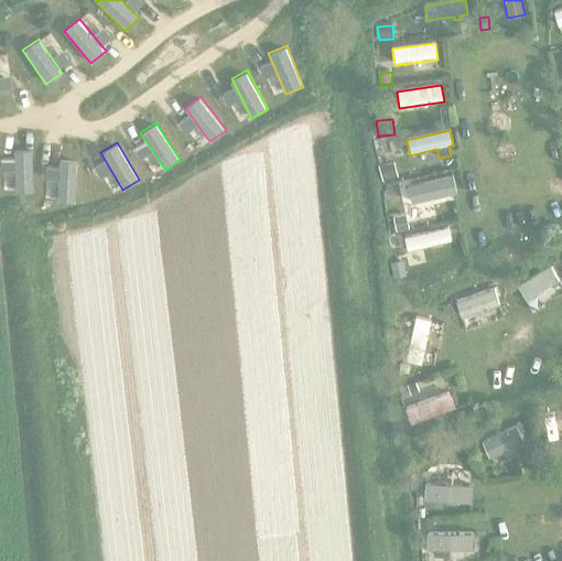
[(13,151),(14,192),(34,192),(32,150),(13,151)]
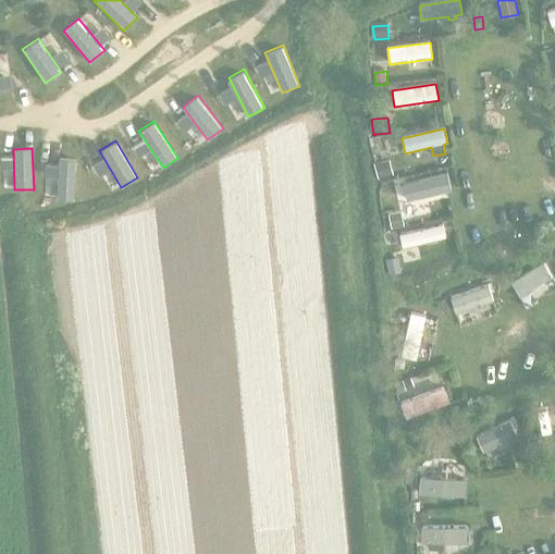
[(60,156),(57,200),(75,201),(79,158),(60,156)]
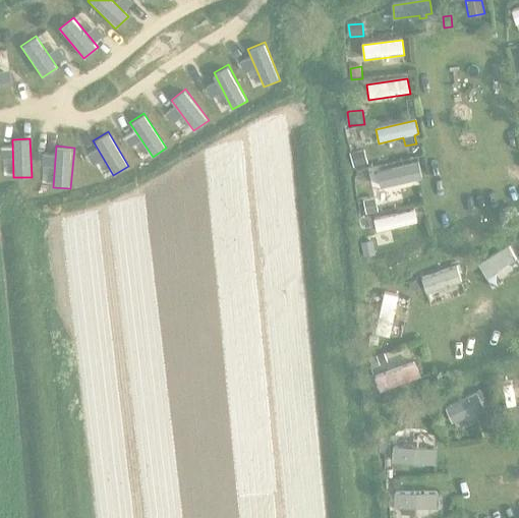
[(354,155),(351,156),(354,167),(355,167),(367,164),(364,153),(354,155)]
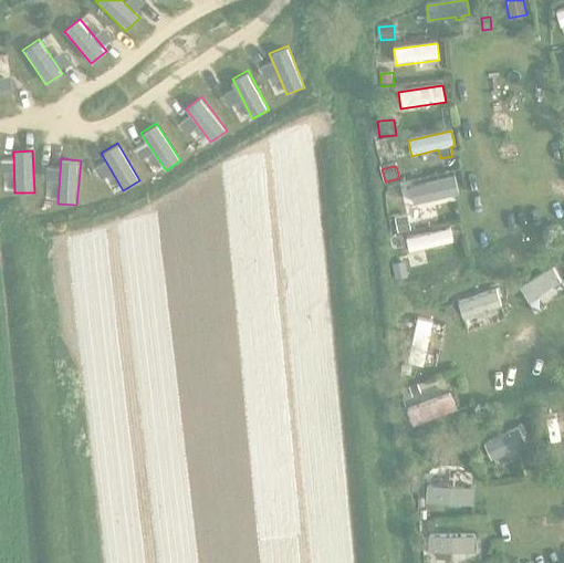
[(442,179),(400,189),(404,202),(420,199),(421,206),(430,204),(429,197),(446,193),(442,179)]
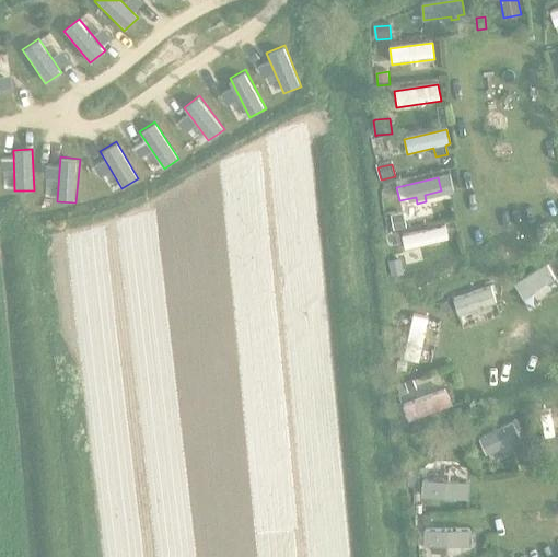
[(404,215),(392,218),(395,232),(407,229),(404,215)]
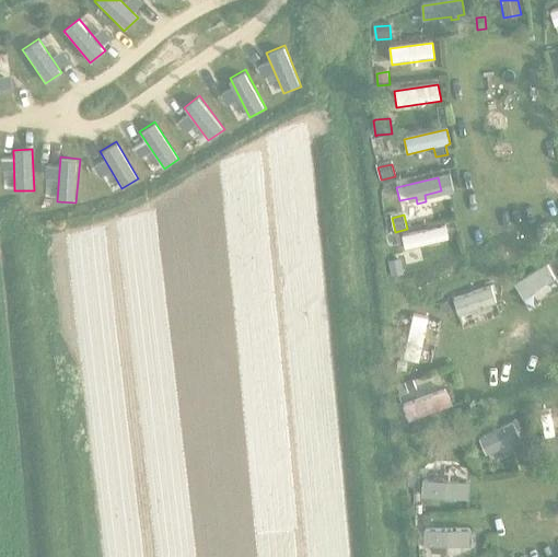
[(449,239),(445,225),(398,238),(402,251),(449,239)]
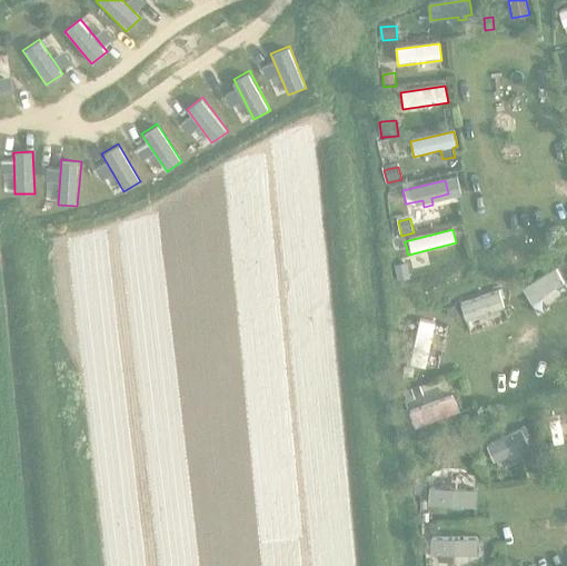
[(557,264),(525,295),(536,307),(566,277),(566,272),(557,264)]
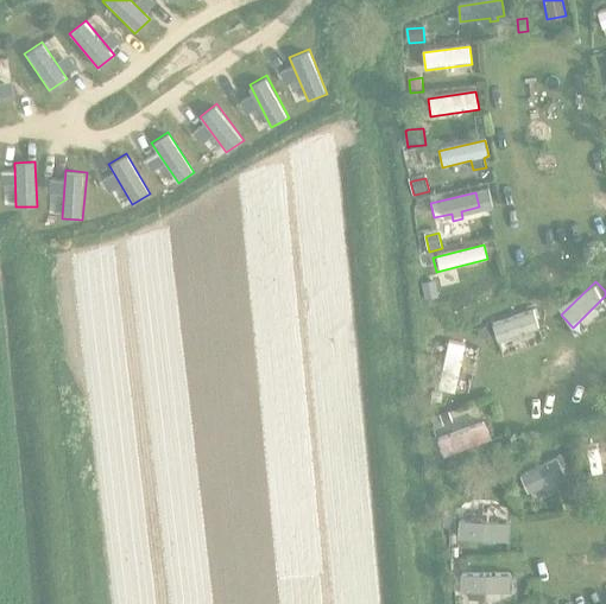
[(492,326),(497,343),(538,329),(532,312),(509,320),(509,318),(500,320),(502,323),(492,326)]
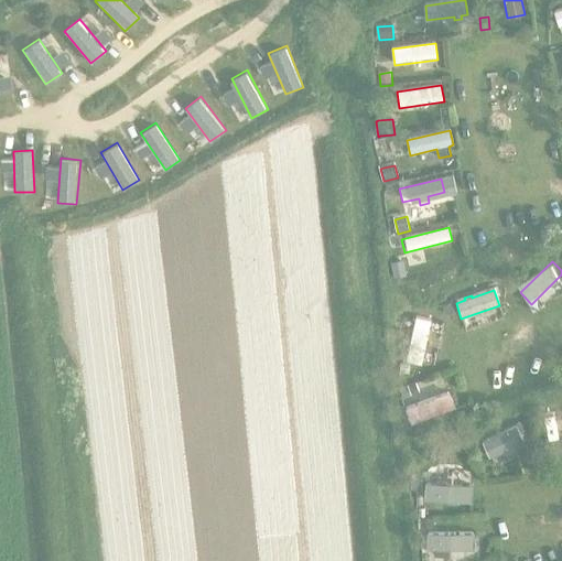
[(452,305),(444,309),(447,317),(455,314),(452,305)]
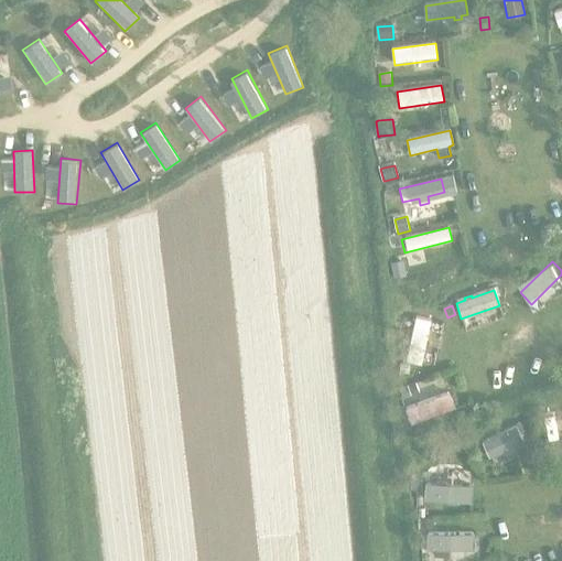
[(431,323),(418,321),(409,362),(422,364),(431,323)]
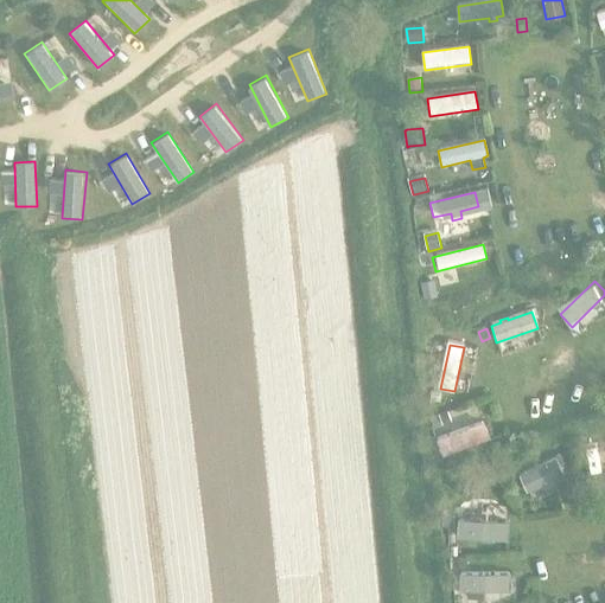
[(438,419),(431,422),(435,431),(439,430),(452,424),(447,415),(438,419)]
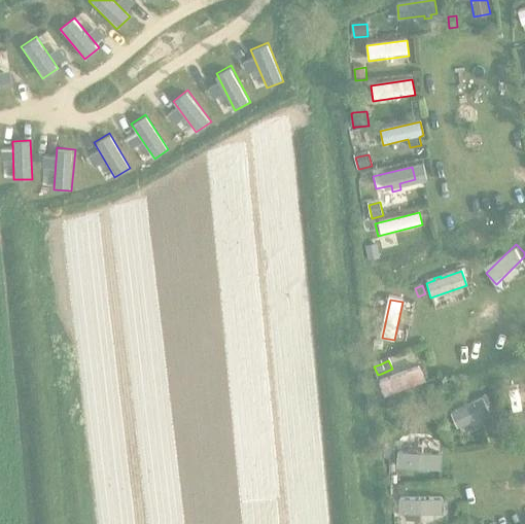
[(390,394),(425,381),(420,368),(398,376),(397,371),(388,375),(390,379),(385,381),(390,394)]
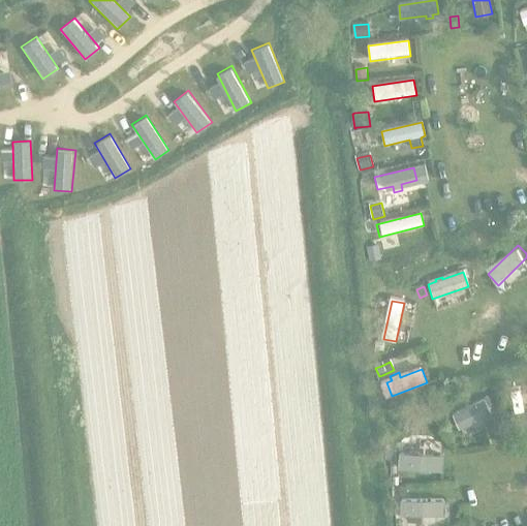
[(486,401),(453,415),(458,427),(478,418),(481,423),(488,420),(486,414),(491,412),(486,401)]
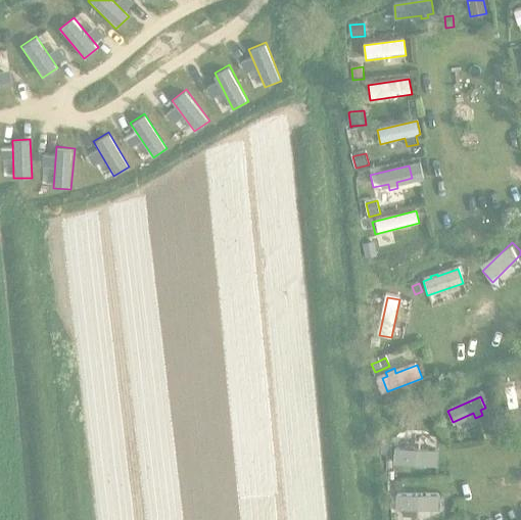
[(383,442),(382,457),(387,458),(391,458),(392,443),(387,442),(383,442)]
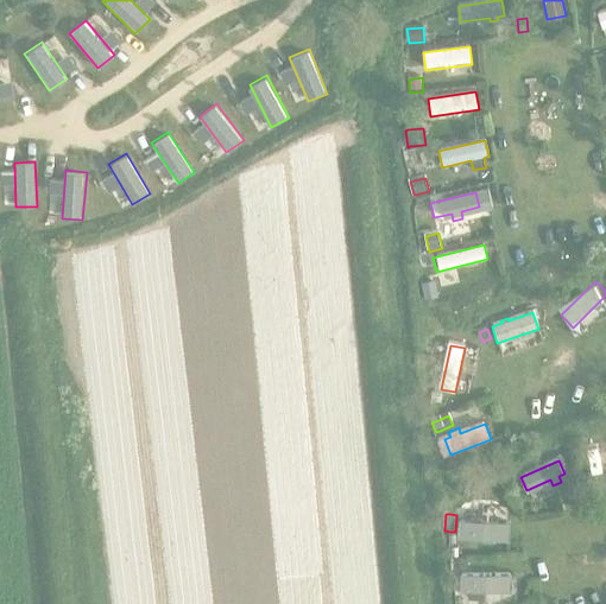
[(459,521),(459,540),(509,542),(510,523),(481,522),(481,517),(469,516),(469,522),(459,521)]
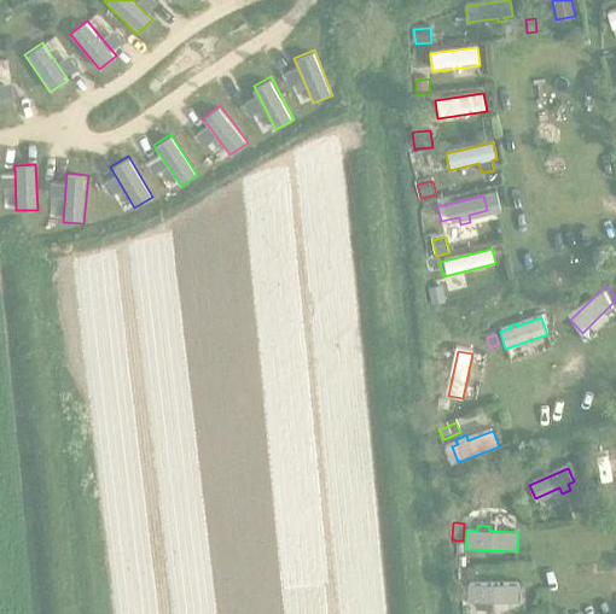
[(475,568),(462,567),(462,579),(463,580),(475,580),(475,568)]
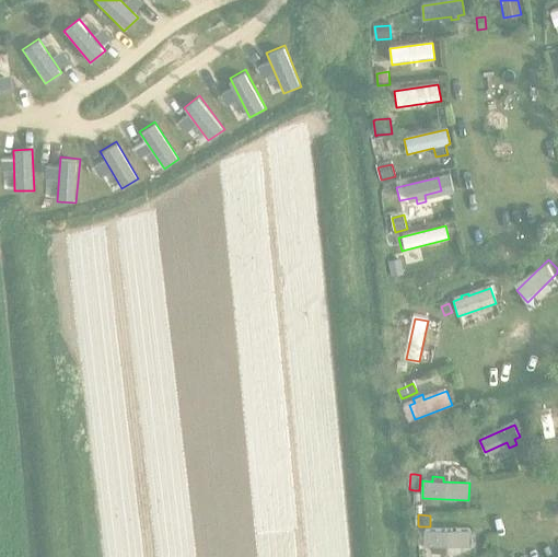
[(446,546),(472,546),(472,531),(425,531),(425,546),(431,546),(431,554),(446,554),(446,546)]
